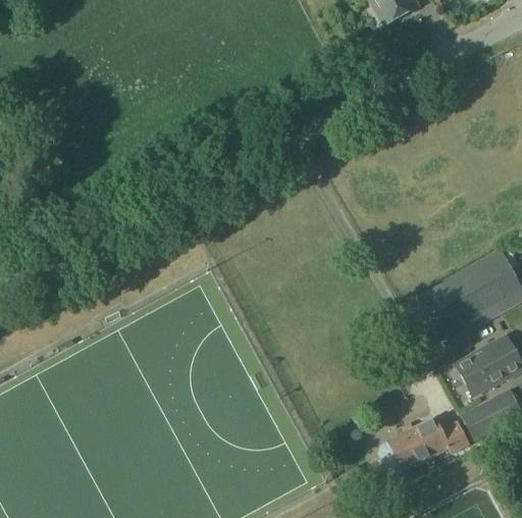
[(419,4),(416,0),(376,0),(388,20),(419,4)]
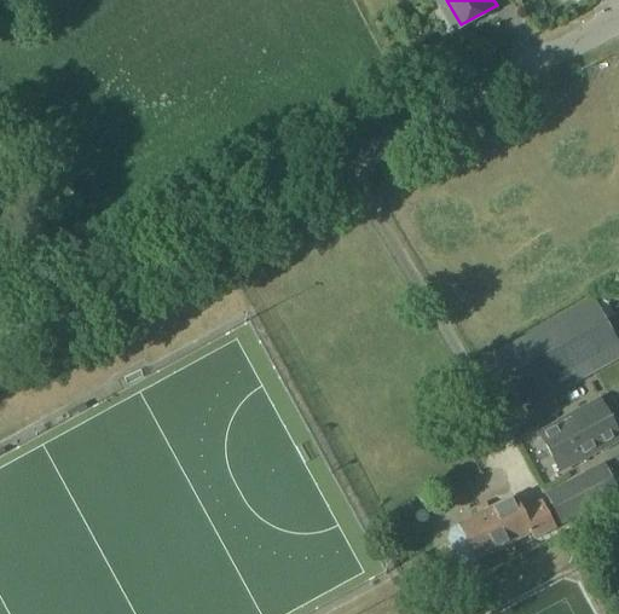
[(618,343),(618,336),(597,296),(485,355),(510,401),(618,343)]
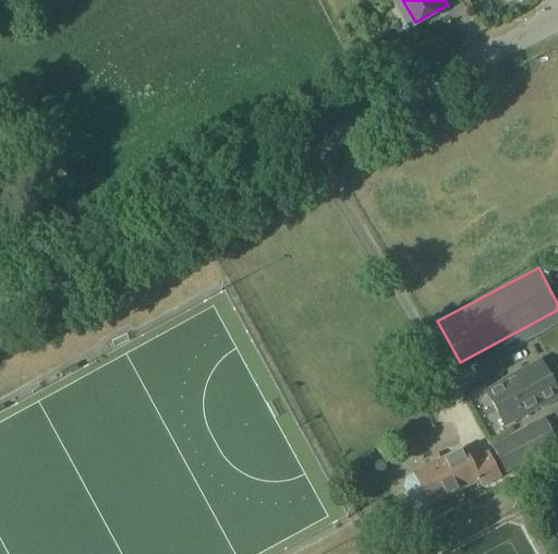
[(487,387),(506,421),(542,401),(540,397),(557,387),(541,358),(522,368),(522,366),(505,376),(506,377),(487,387)]
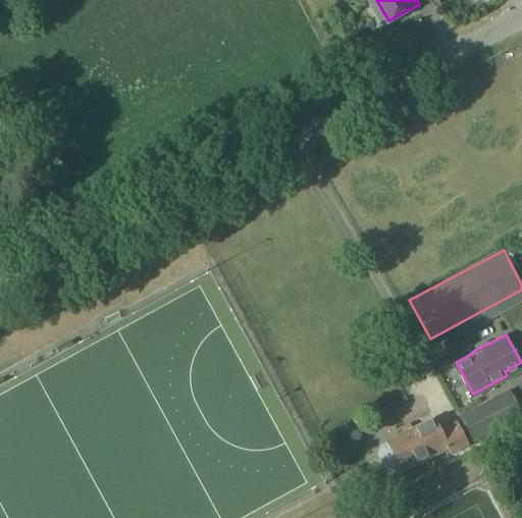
[(480,404),(461,414),(474,439),(521,413),(521,410),(510,387),(480,404)]
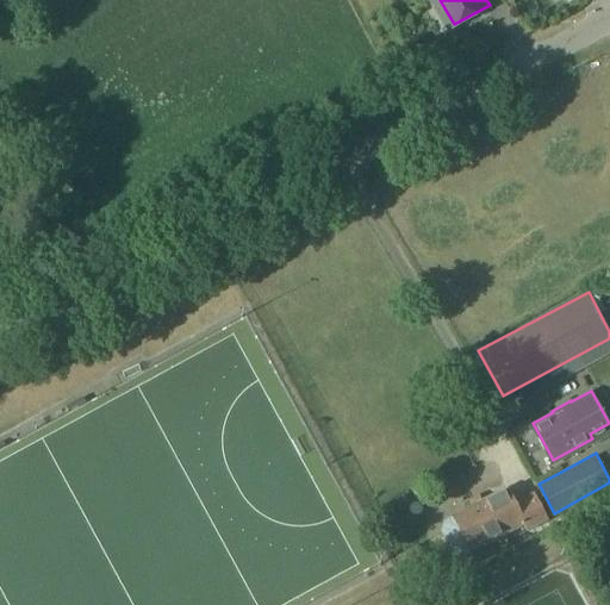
[(484,497),(503,532),(523,522),(527,528),(548,517),(536,496),(523,503),(520,497),(514,500),(506,485),(484,497)]
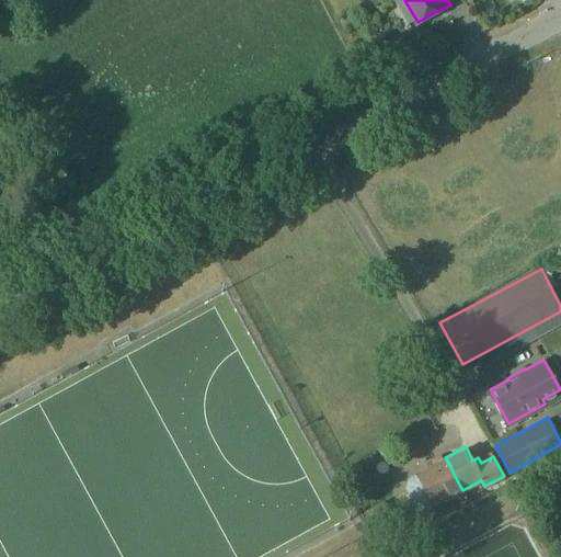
[(445,457),(416,473),(408,477),(405,486),(415,507),(425,510),(434,506),(462,491),(462,490),(445,457)]
